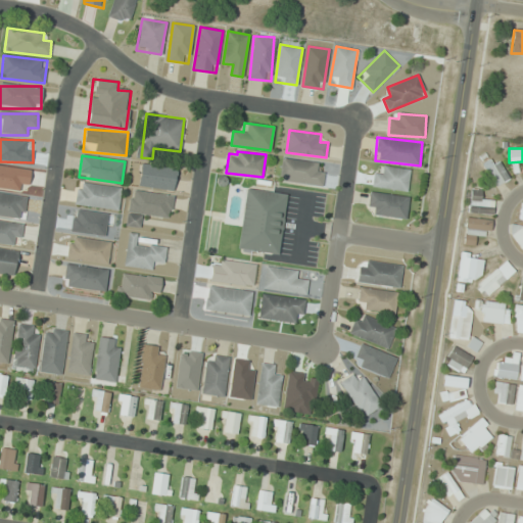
[(510,179),(495,156),(483,163),(496,186),(510,179)]
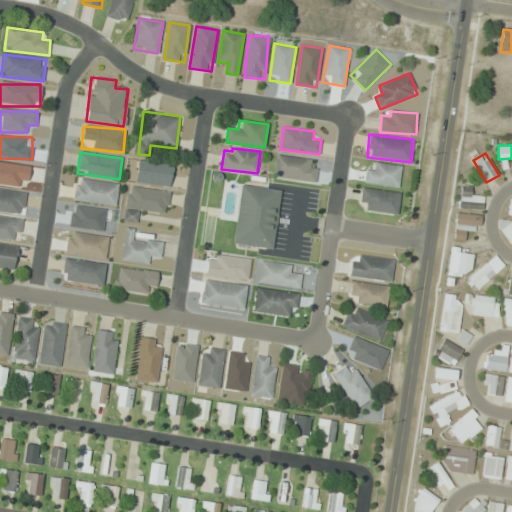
[(318,161),(276,155),(273,176),(315,182),(318,161)]
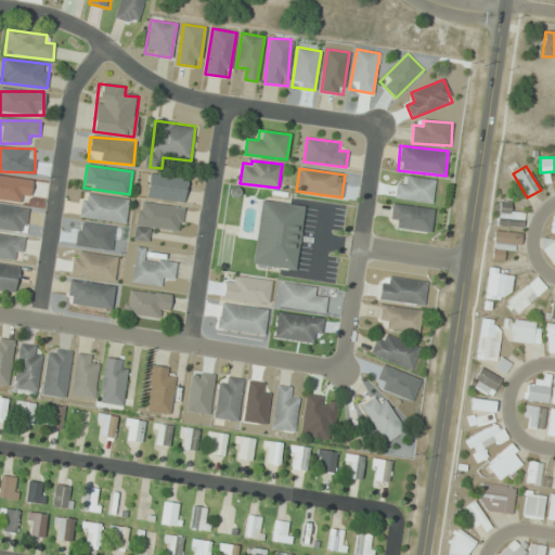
[(184,203),(188,179),(150,173),(146,197),(184,203)]
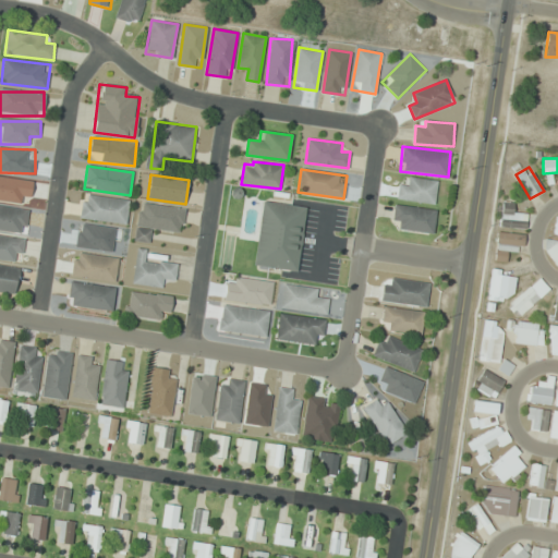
[(0,201),(29,204),(32,180),(0,177),(0,201)]
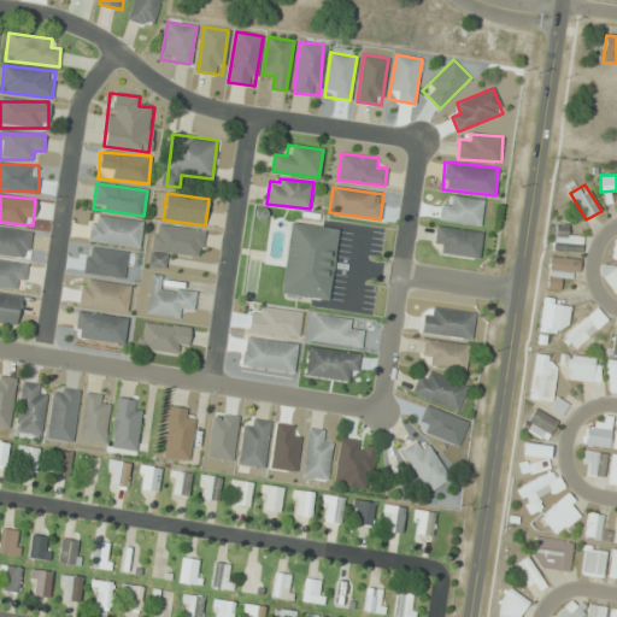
[(441,223),(482,223),(482,198),(441,198),(441,223)]
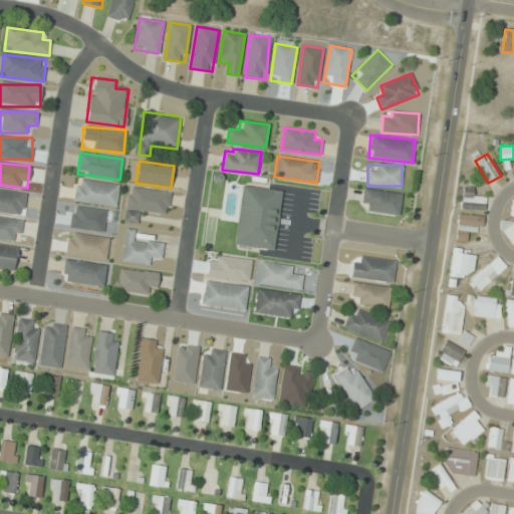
[(73,201),(115,207),(118,185),(76,179),(73,201)]
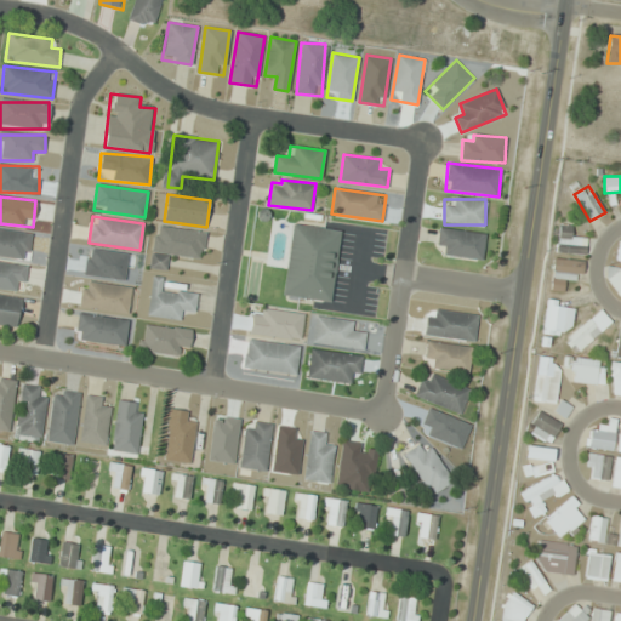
[(340,231),(291,223),(283,296),(330,302),(340,231)]
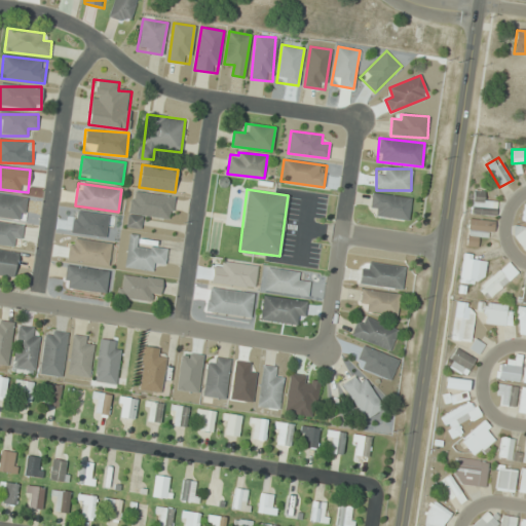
[(485,192),(476,190),(471,212),(495,217),(498,202),(484,199),(485,192)]
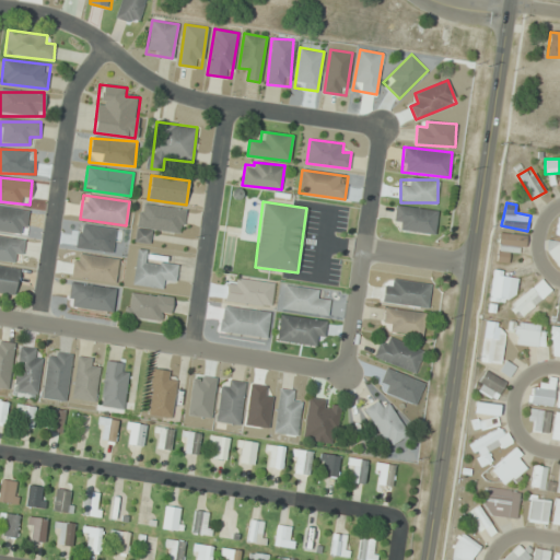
[(140,203),(135,241),(150,243),(151,230),(183,234),(186,209),(140,203)]
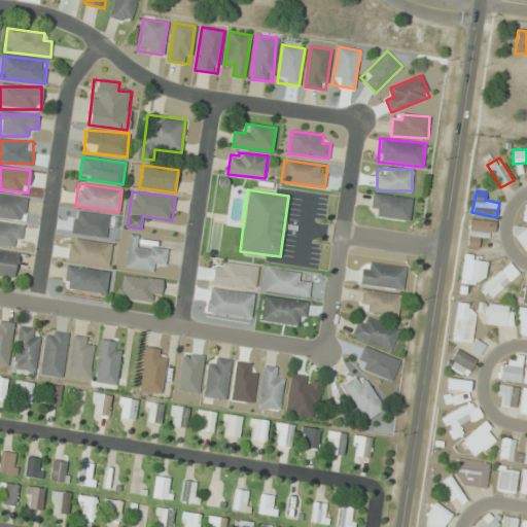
[(0,217),(25,220),(27,198),(0,194),(0,217)]
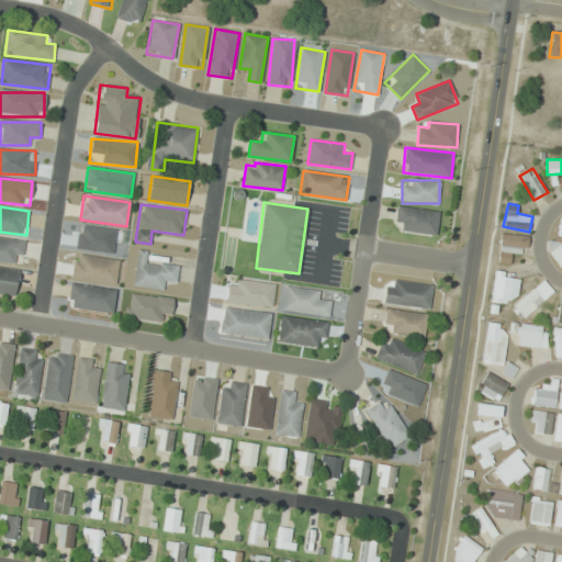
[(439,211),(397,206),(395,231),(437,235),(439,211)]
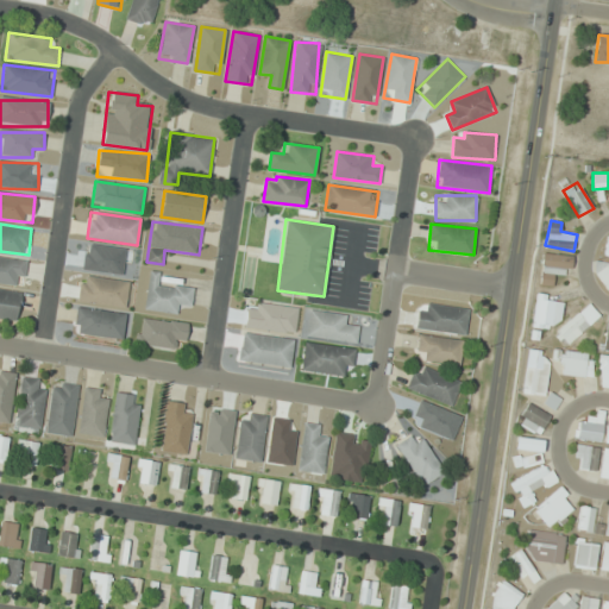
[(121,276),(126,249),(87,243),(82,269),(121,276)]
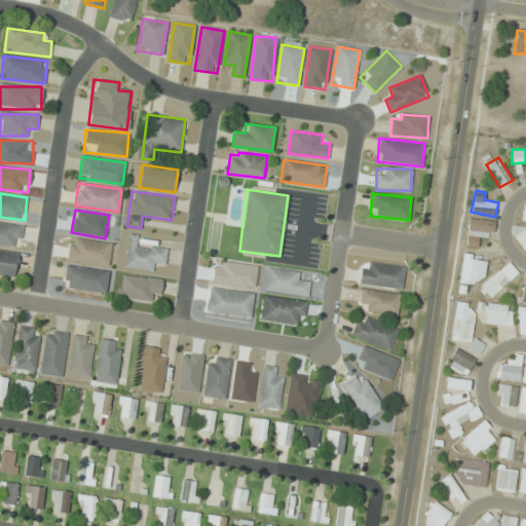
[(495,220),(470,220),(470,236),(495,236),(495,220)]
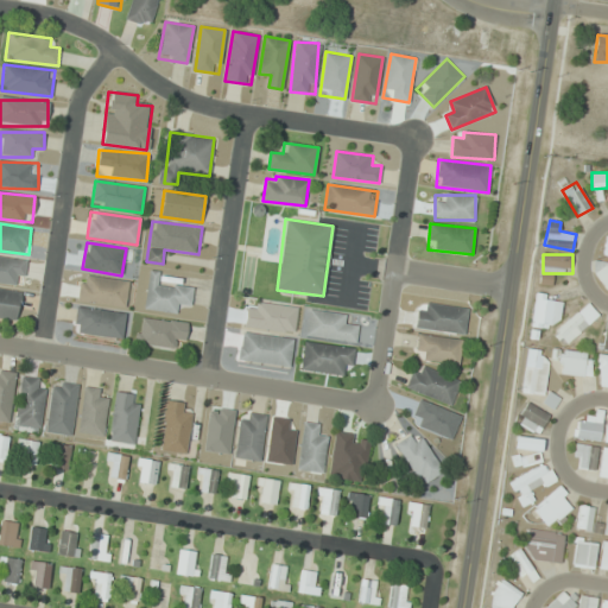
[(26,260),(0,255),(0,283),(21,287),(26,260)]
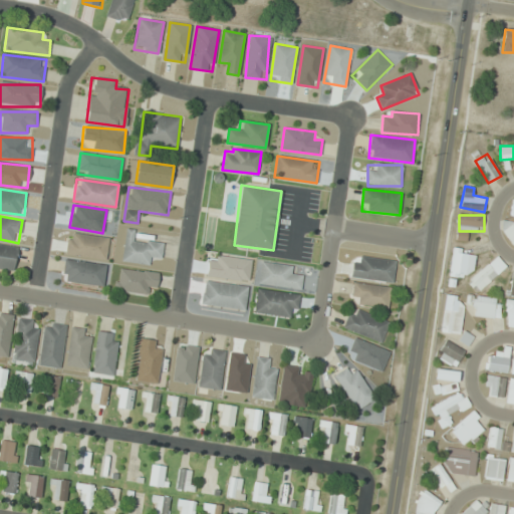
[(513,244),(513,220),(502,234),(513,244)]
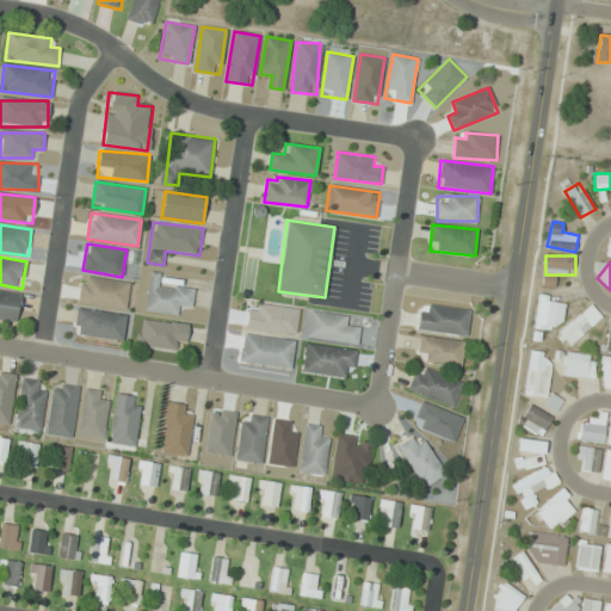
[(146,310),(179,315),(180,306),(191,307),(193,289),(159,284),(161,273),(150,271),(146,310)]
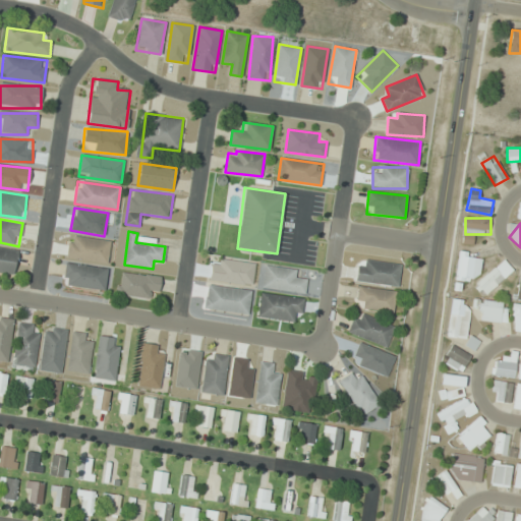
[(66,257),(108,264),(110,240),(69,235),(66,257)]
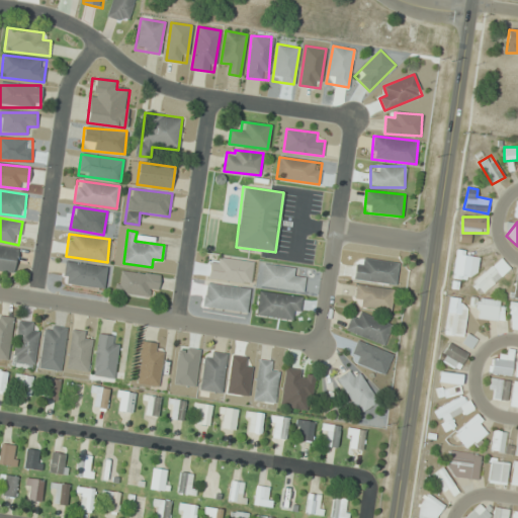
[(478,252),(455,251),(454,278),(476,280),(478,252)]
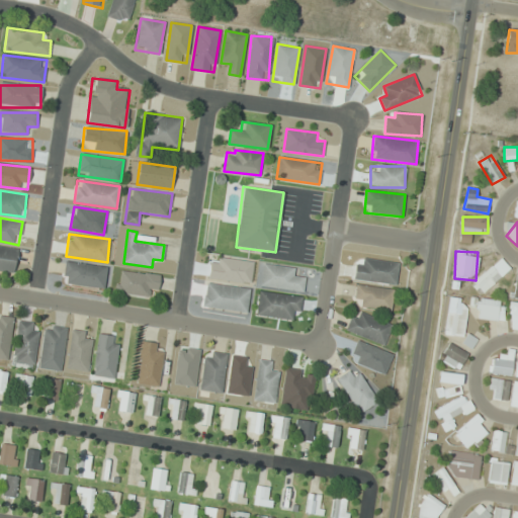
[(208,278),(251,284),(254,261),(220,257),(219,263),(210,262),(208,278)]
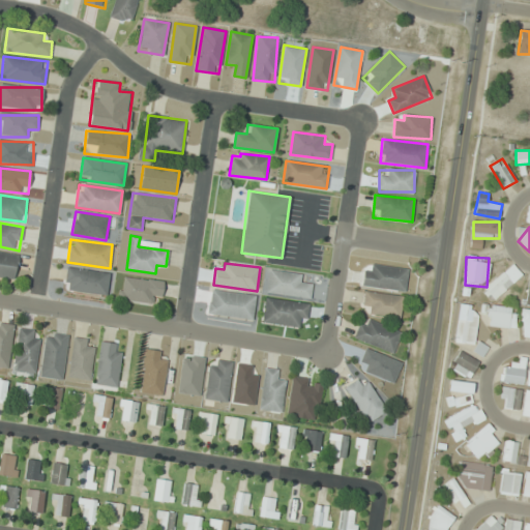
[(408,269),(365,263),(362,285),(405,292),(408,269)]
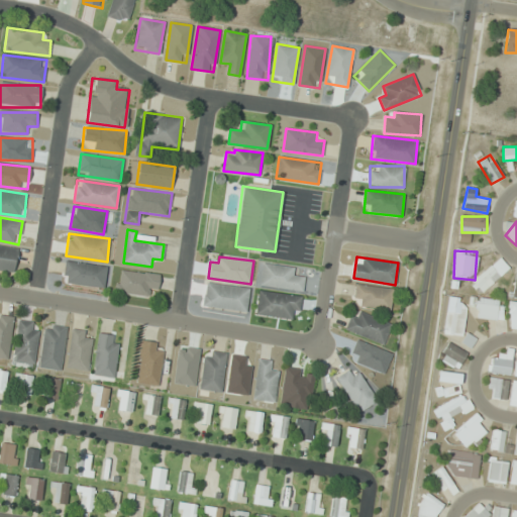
[(106,266),(65,262),(63,283),(104,288),(106,266)]
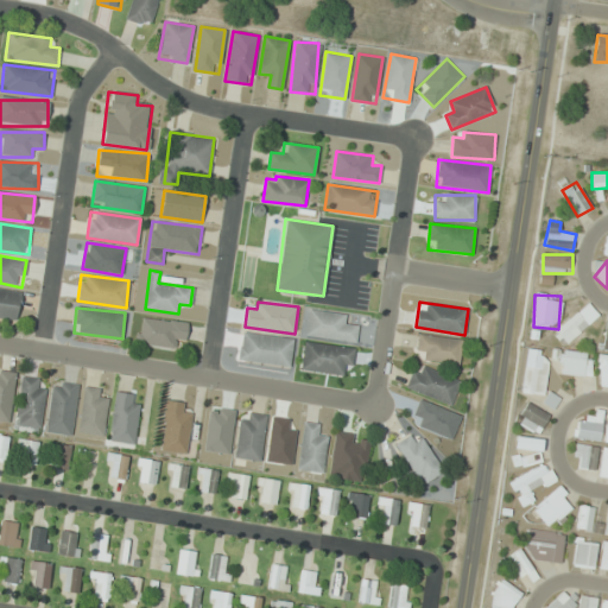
[(347,315),(305,309),(302,335),(356,343),(358,328),(346,327),(347,315)]
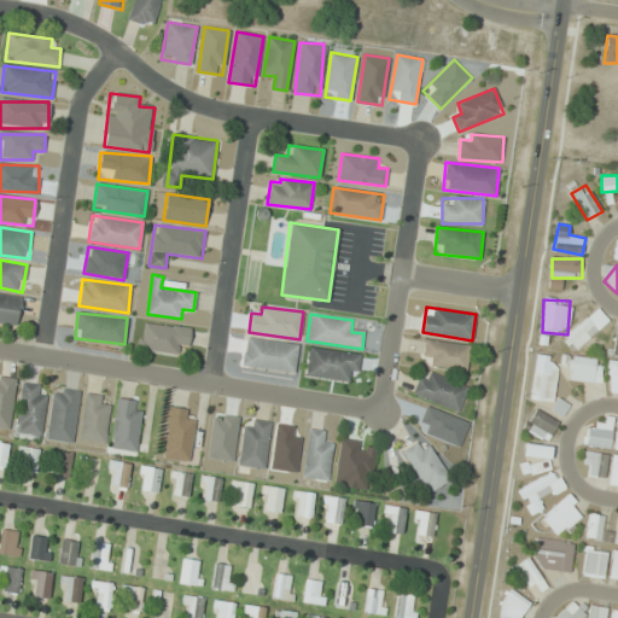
[(598,330),(587,318),(564,338),(576,350),(598,330)]
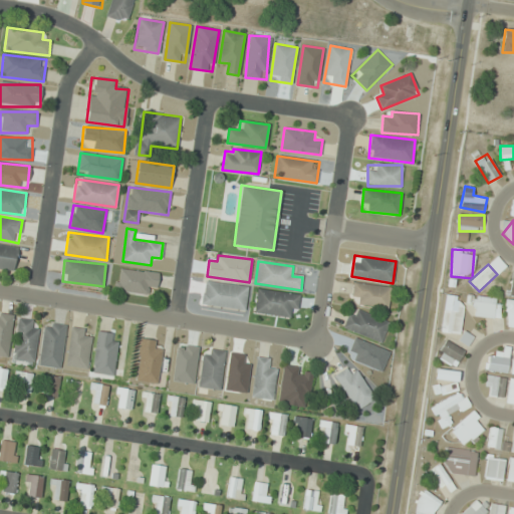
[(147,294),(148,285),(157,287),(159,273),(117,268),(114,290),(147,294)]
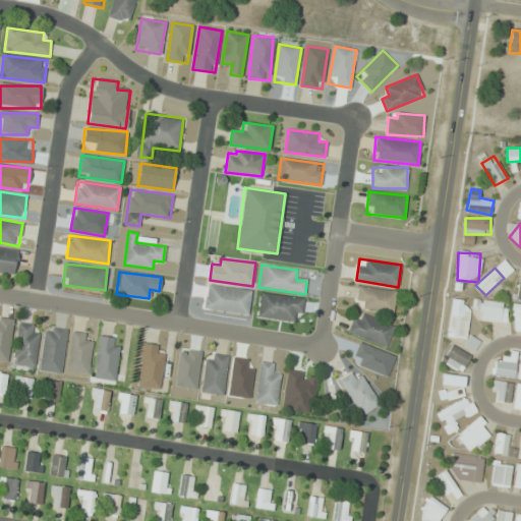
[(247,314),(250,291),(208,284),(204,308),(247,314)]
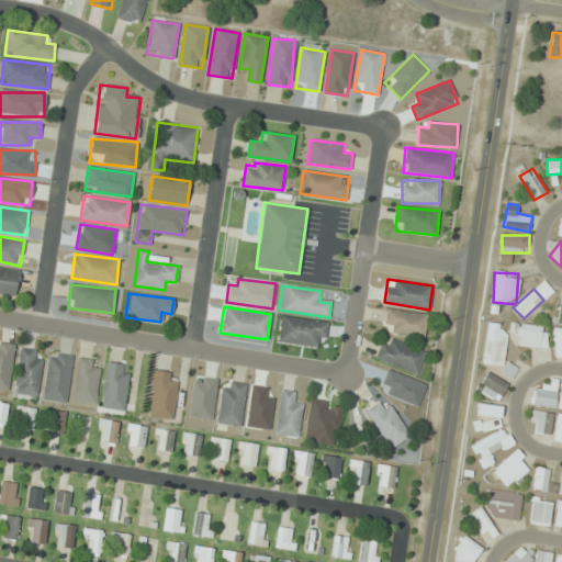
[(384,333),(424,338),(427,314),(386,308),(384,333)]
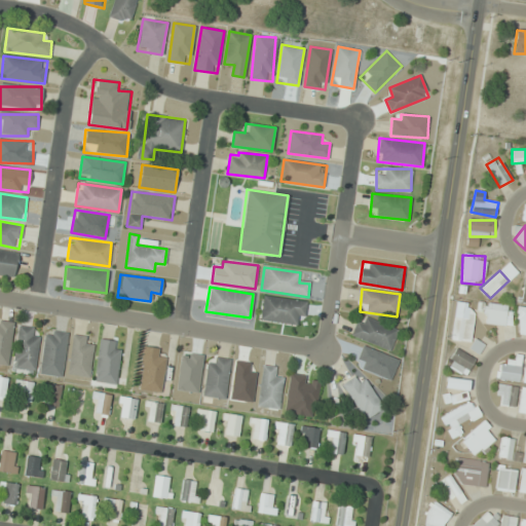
[(307,301),(263,295),(259,321),(303,327),(307,301)]
